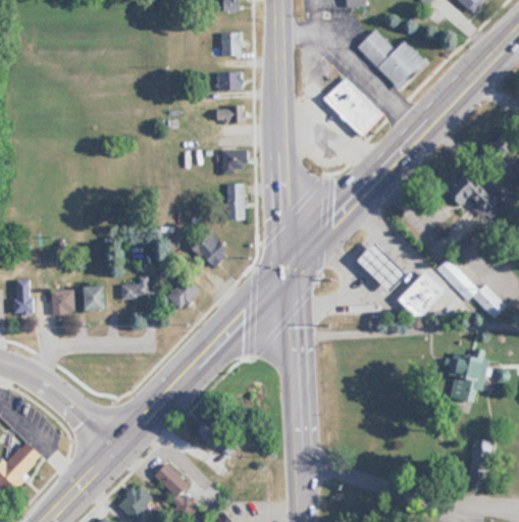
[(483,0),(459,0),(472,12),(483,0)]
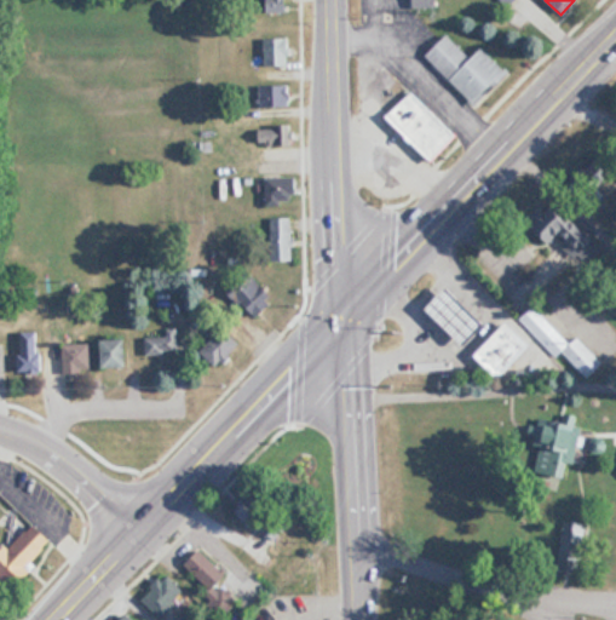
[(506,72),(481,46),(470,57),(444,33),(422,55),(473,105),(506,72)]
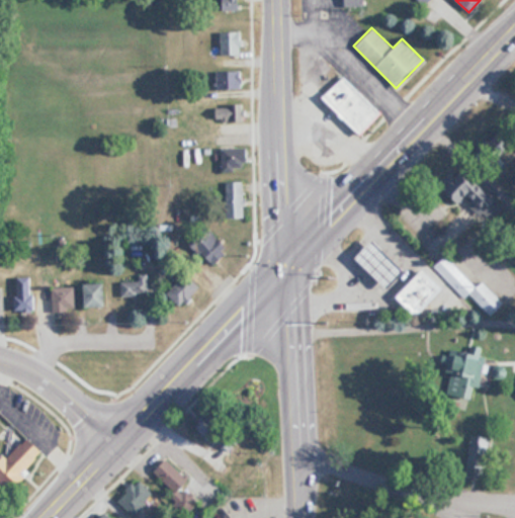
[(237,32),(218,32),(218,55),(237,55),(237,32)]
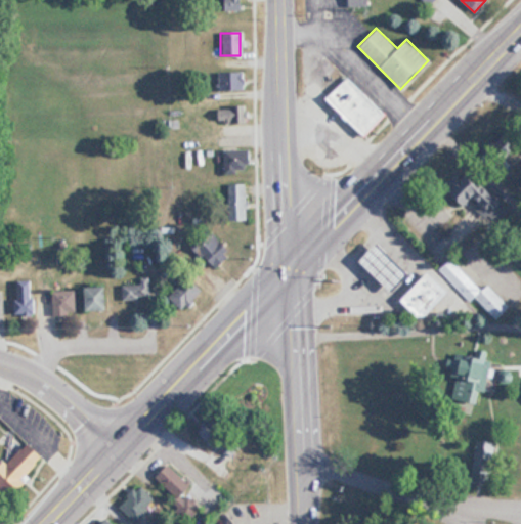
[(243,90),(243,73),(217,73),(217,90),(243,90)]
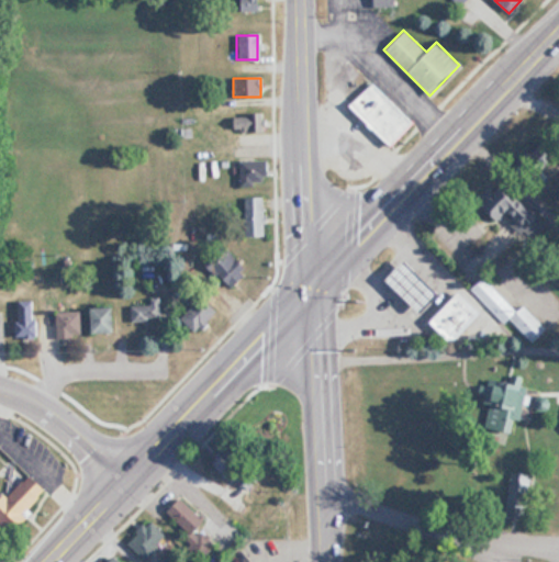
[(347,104),(389,147),(414,123),(372,80),(347,104)]
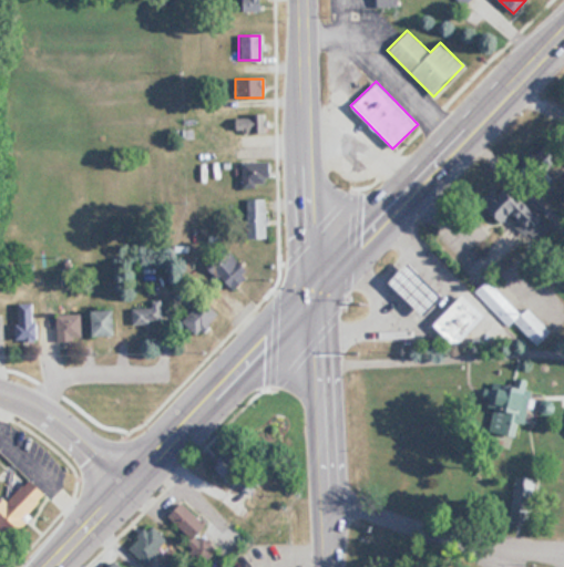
[(263,115),(233,115),(233,133),(263,133),(263,115)]
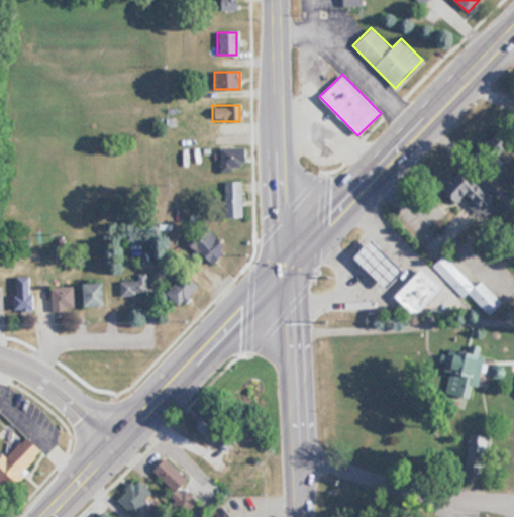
[(246,146),(219,146),(219,171),(246,171),(246,146)]
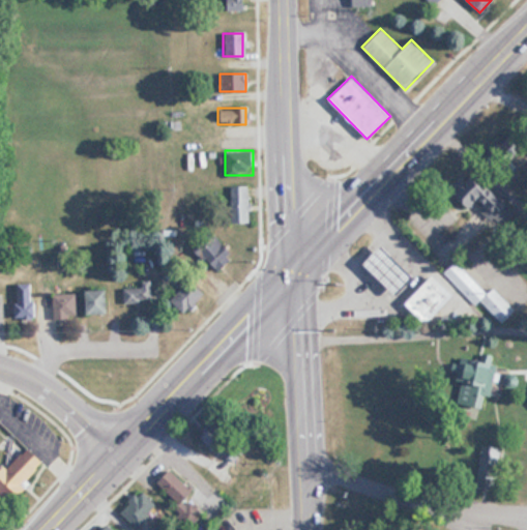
[(473,172),(456,187),(493,228),(509,212),(473,172)]
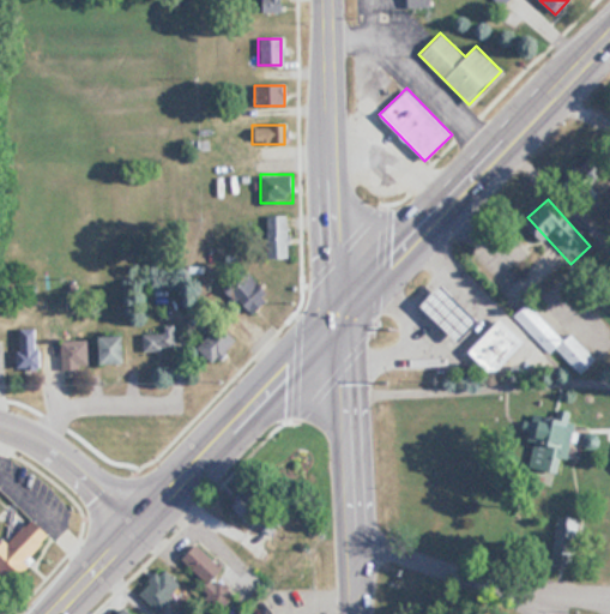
[(266,259),(288,259),(288,216),(266,216),(266,259)]
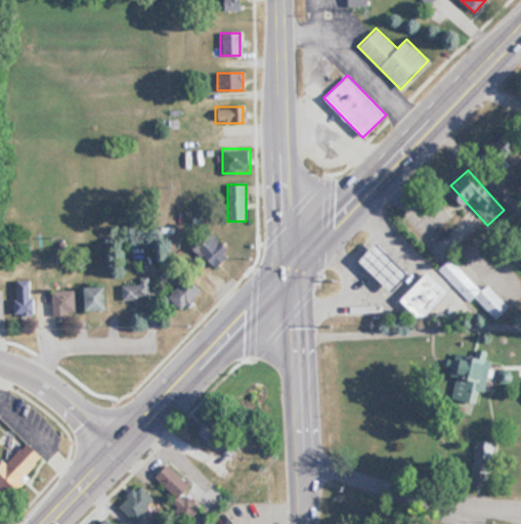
[(230,255),(203,224),(185,239),(213,270),(230,255)]
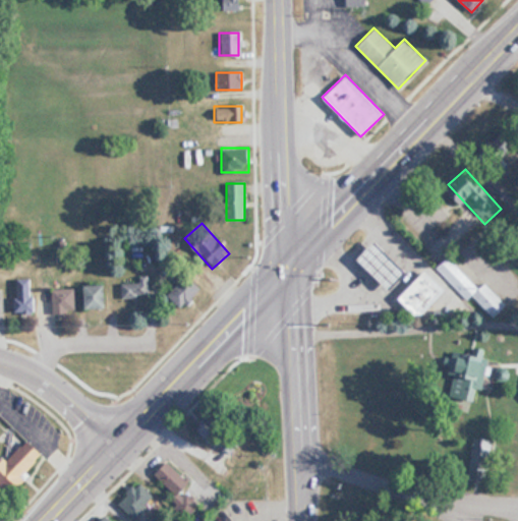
[(391,290),(409,270),(378,239),(358,258),(391,290)]
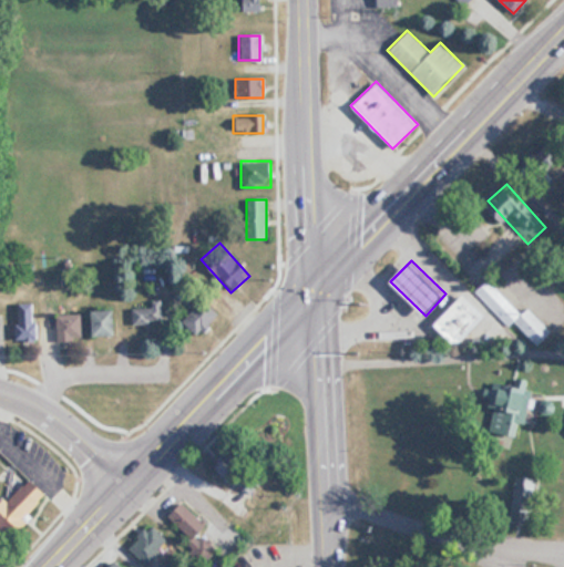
[(520,315),(486,279),(473,292),(508,328),(512,325),(534,347),(550,332),(526,308),(520,315)]
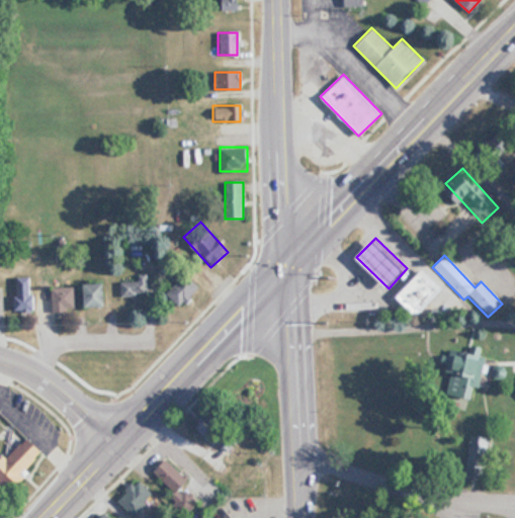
[(397,295),(423,267),(444,287),(421,312),(413,311),(397,295)]
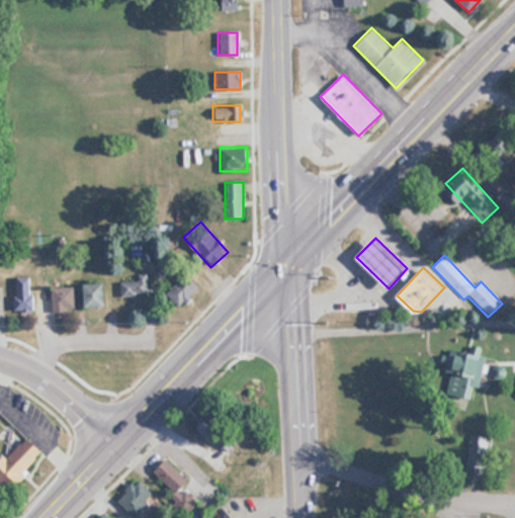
[(145,275),(135,275),(135,282),(117,282),(118,297),(146,296),(145,275)]
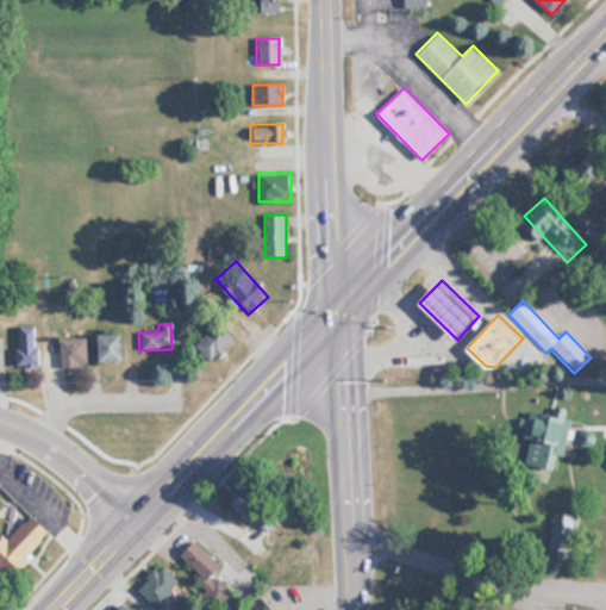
[(207,361),(232,344),(218,324),(193,341),(207,361)]
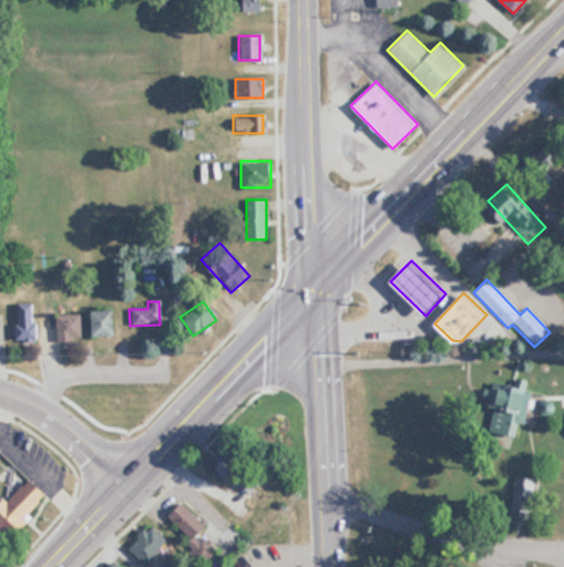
[(34,303),(14,303),(14,342),(34,342),(34,303)]
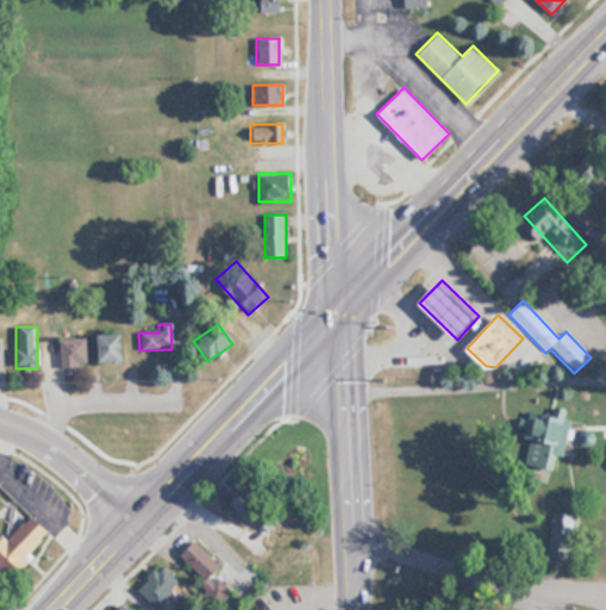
[(100,334),(100,361),(125,361),(125,334),(100,334)]
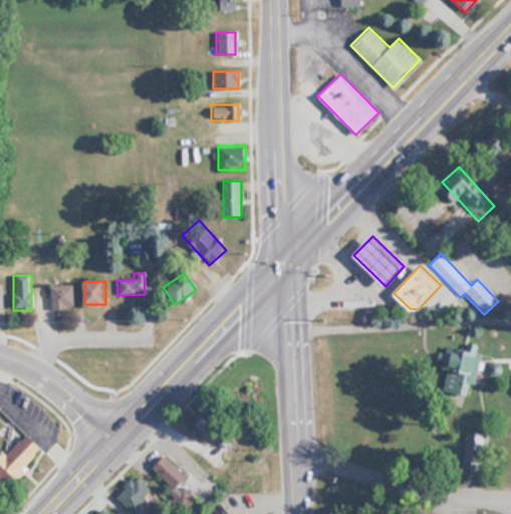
[(50,310),(73,309),(72,285),(50,285),(50,310)]
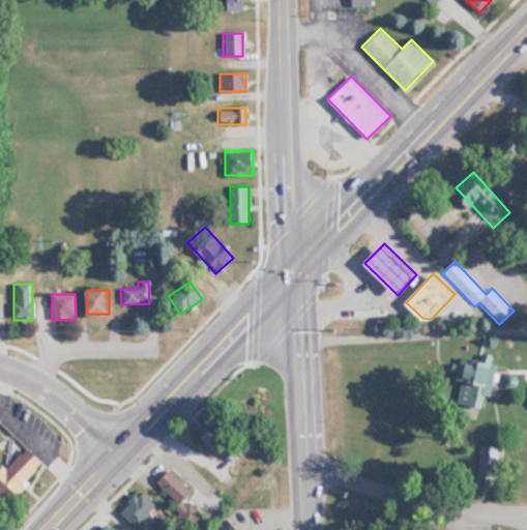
[(496,363),(459,357),(451,404),(481,409),(484,395),(491,396),(496,363)]
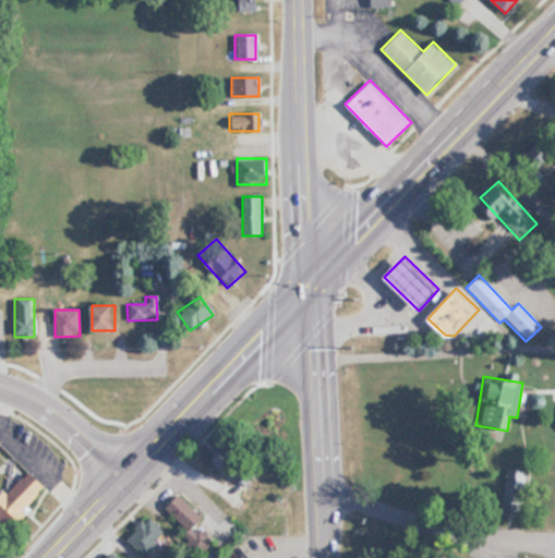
[(209,459),(241,489),(260,470),(228,439),(209,459)]
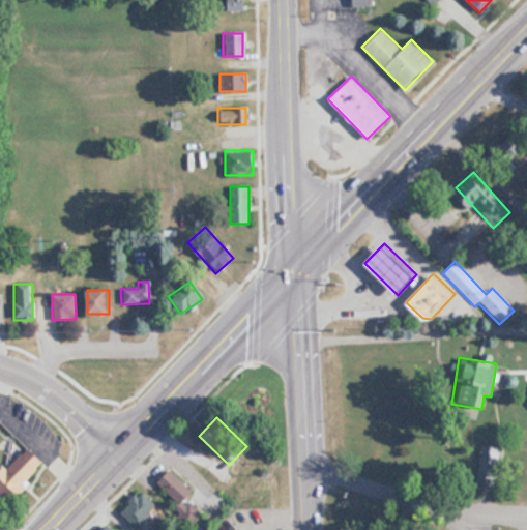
[(0,495),(9,502),(42,460),(24,445),(0,474),(0,495)]
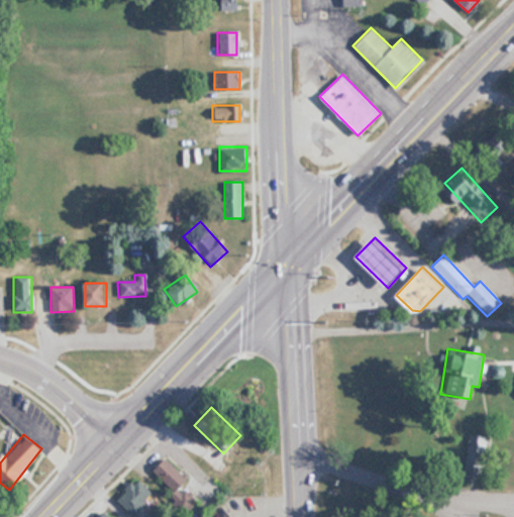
[(181,489),(189,481),(165,457),(150,473),(189,508),(195,502),(181,489)]
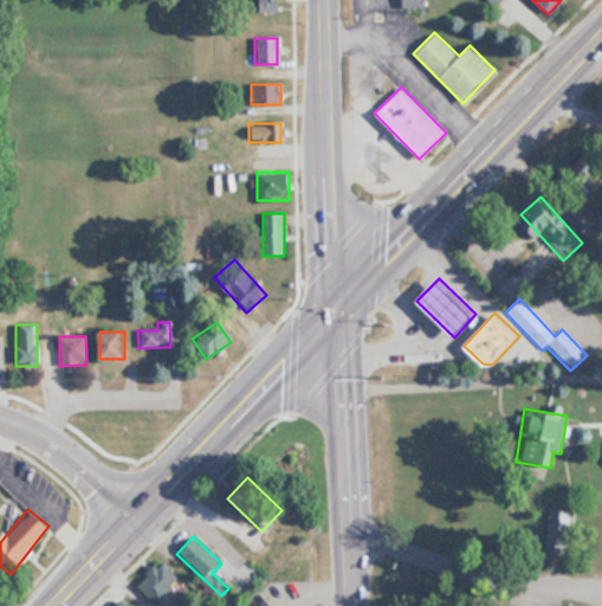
[(156,605),(181,580),(160,561),(136,586),(156,605)]
